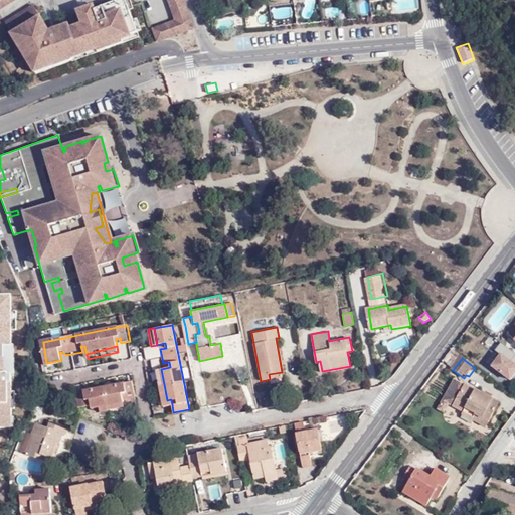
[(61,360),(46,363),(47,369),(62,365),(61,360)]
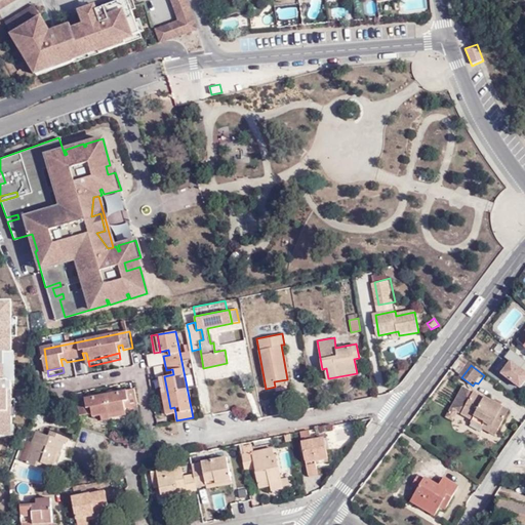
[(462,412),(473,394),(463,389),(453,407),(458,410),(462,412)]
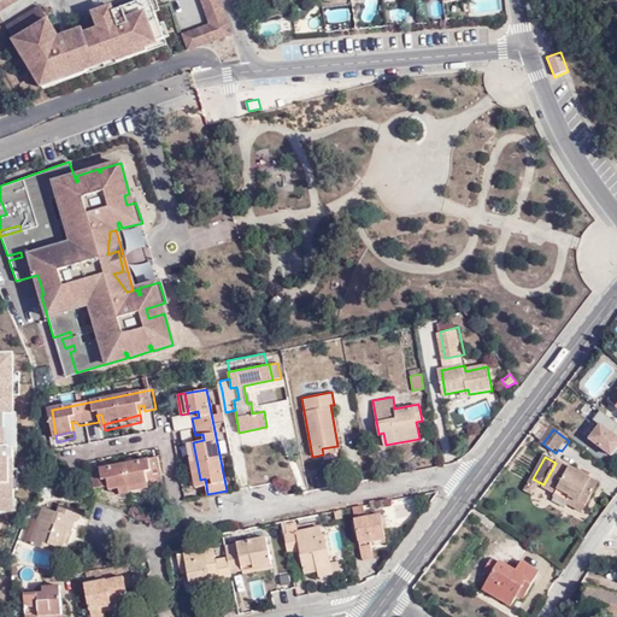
[(147,483),(163,481),(159,460),(92,472),(95,491),(110,488),(111,492),(118,491),(129,489),(148,486),(147,483)]
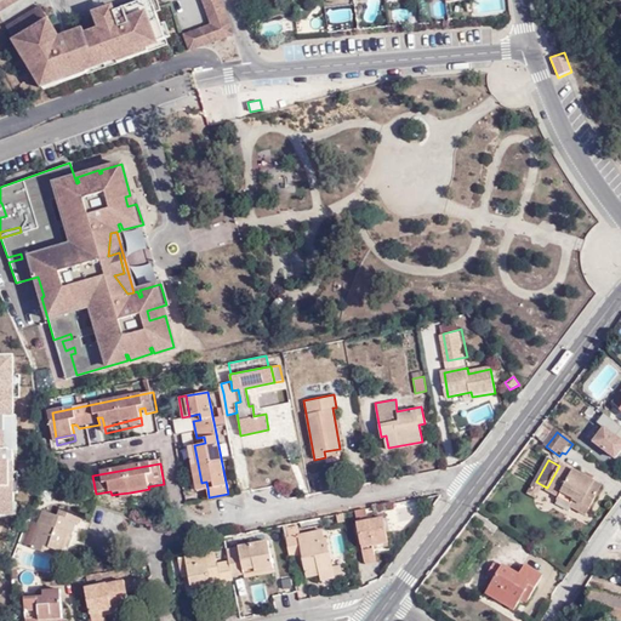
[(197,490),(208,488),(206,482),(201,483),(198,463),(192,465),(197,490)]
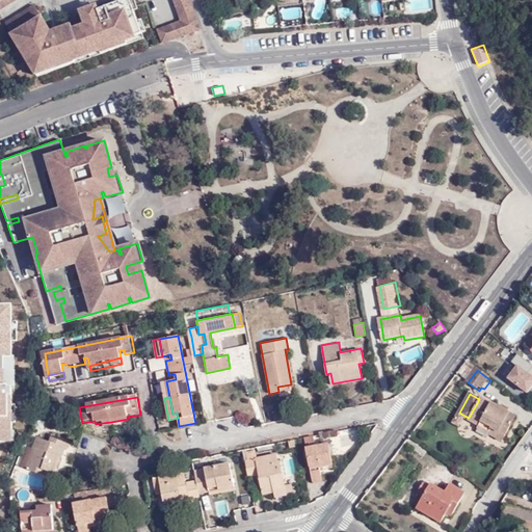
[(490,427),(504,435),(514,417),(481,397),(479,399),(469,418),(479,424),(482,419),(491,425),(490,427)]
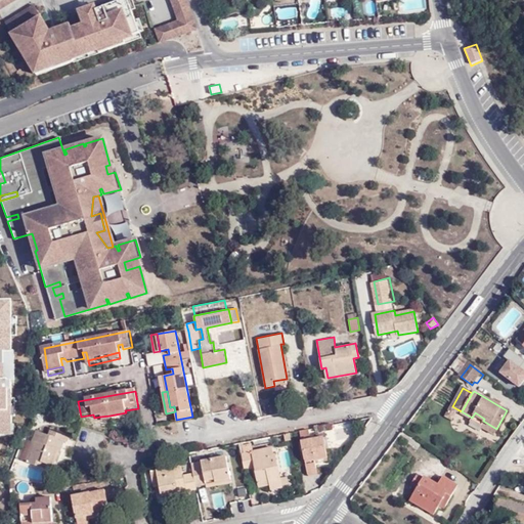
[(457,409),(452,406),(446,417),(452,421),(457,409)]
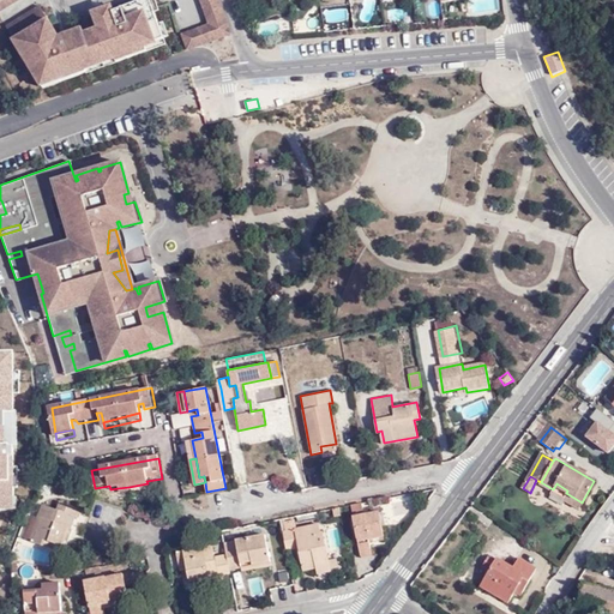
[(577,509),(582,503),(566,493),(567,491),(557,483),(553,489),(552,493),(577,509)]
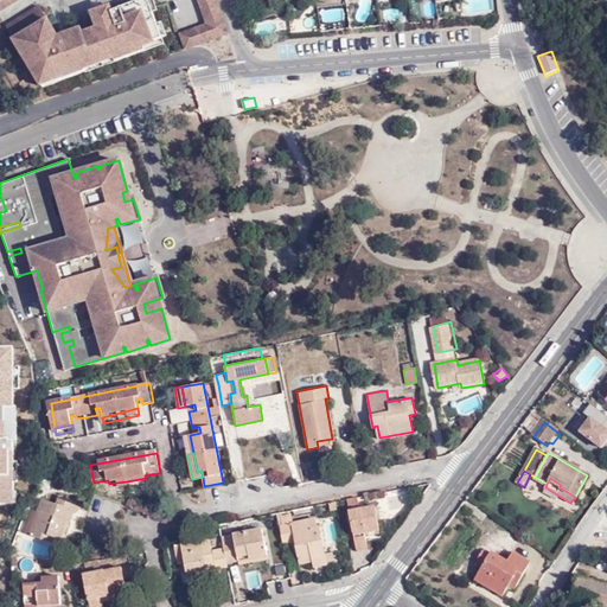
[(71,524),(75,524),(83,505),(64,498),(61,506),(46,502),(43,515),(45,516),(37,538),(46,542),(48,537),(53,538),(64,542),(71,524)]
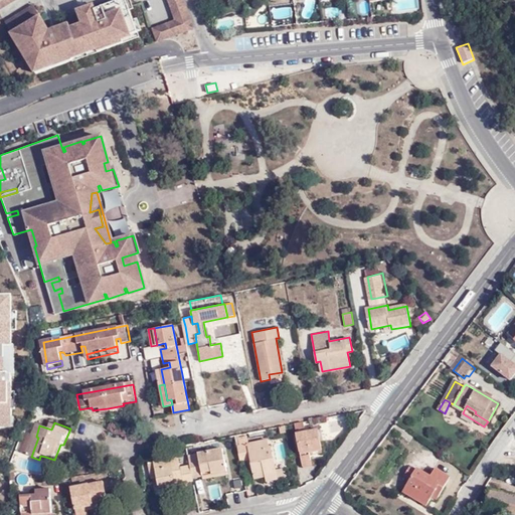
[(322,452),(319,431),(297,435),(303,469),(313,468),(310,454),(322,452)]
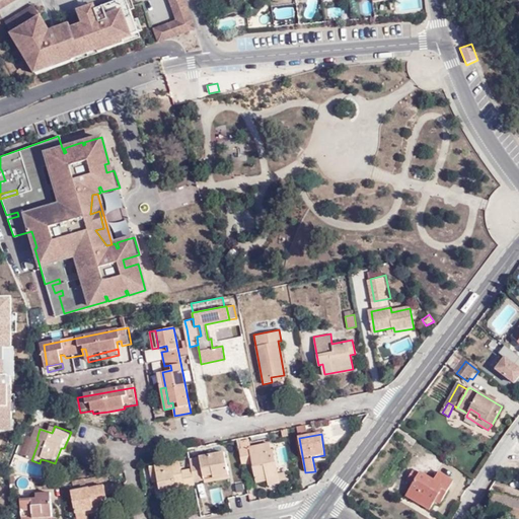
[(39,441),(36,440),(31,439),(24,457),(31,460),(39,441)]
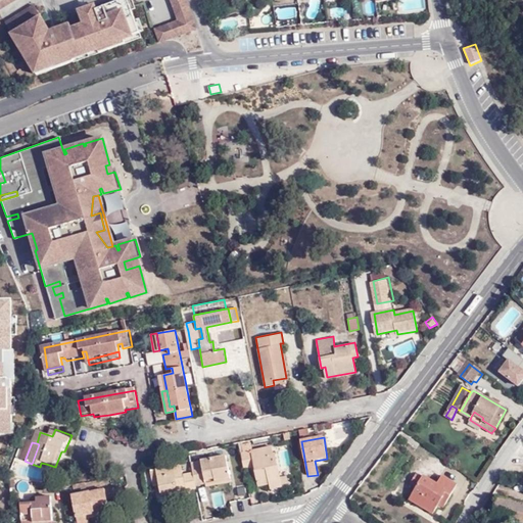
[(258,487),(269,485),(269,482),(280,480),(276,455),(273,455),(273,447),(251,450),(250,444),(239,445),(243,470),(254,468),(258,487)]
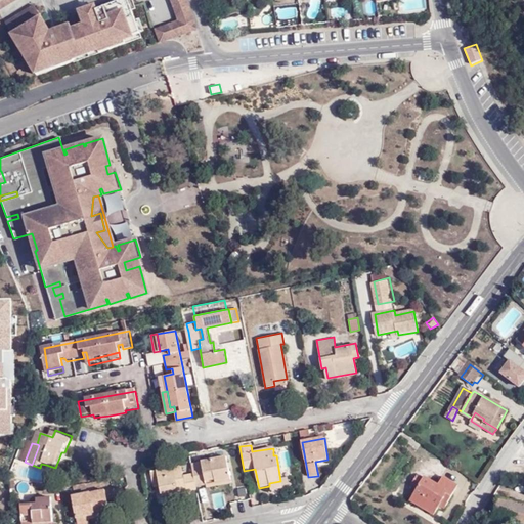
[(57,469),(64,452),(61,452),(55,468),(57,469)]
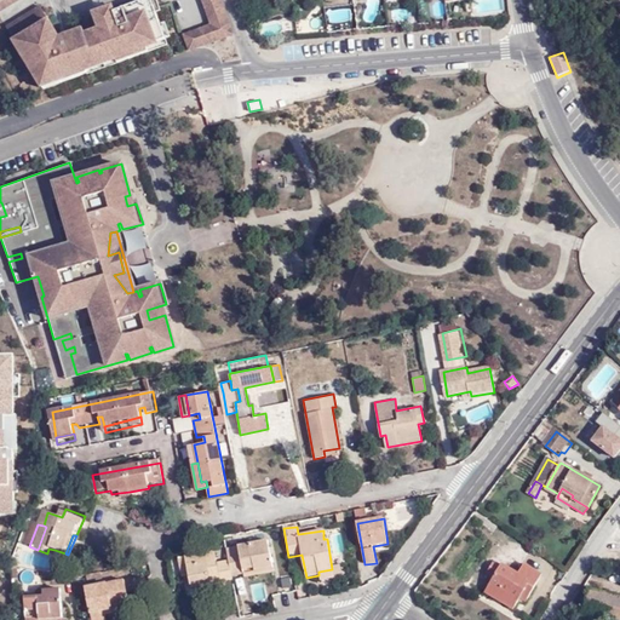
[(222,562),(224,583),(233,581),(233,578),(231,575),(244,573),(244,578),(274,573),(268,544),(227,549),(228,561),(222,562)]
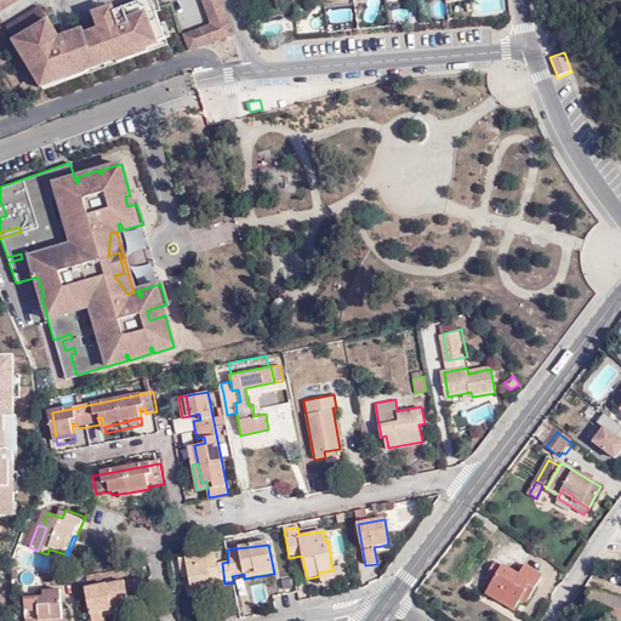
[(189,590),(224,584),(222,563),(218,564),(215,552),(184,557),(188,576),(189,590)]
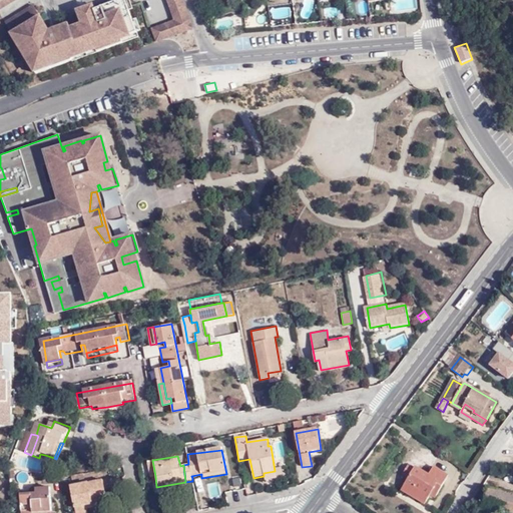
[(402,490),(427,502),(429,498),(438,502),(448,476),(431,469),(429,476),(403,467),(399,476),(406,480),(402,490)]
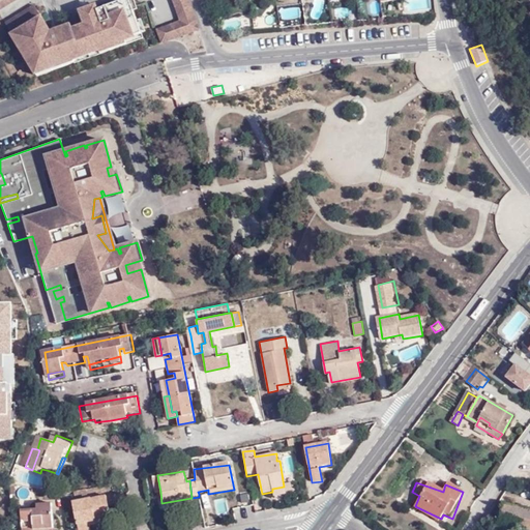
[(272,489),(272,492),(273,496),(285,495),(284,487),(272,489)]
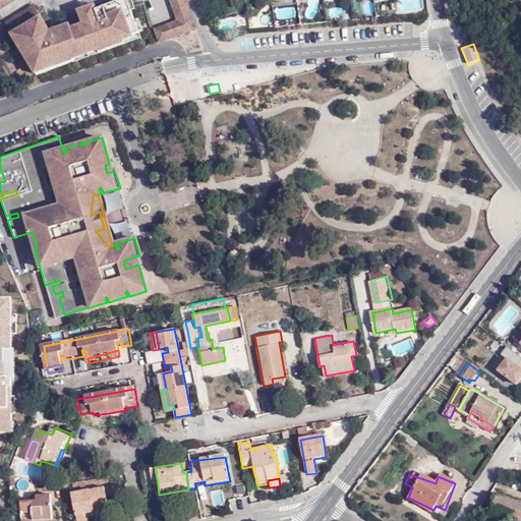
[(75,519),(89,517),(109,513),(105,487),(70,494),(75,519)]
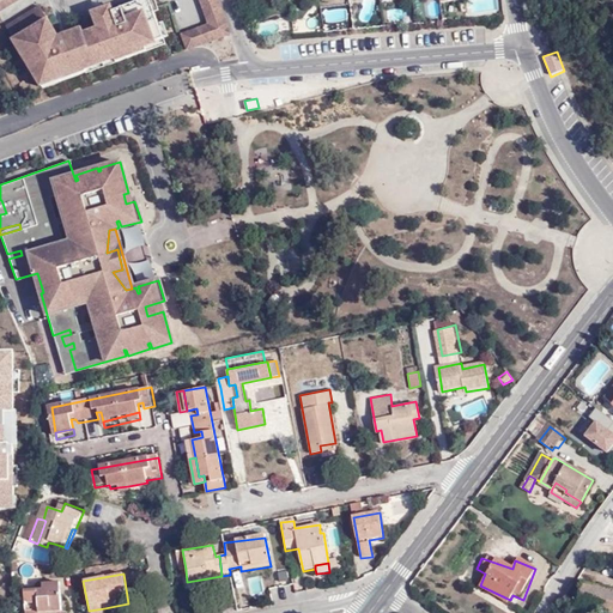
[(38,612),(62,612),(60,584),(46,584),(46,589),(24,589),(25,608),(40,607),(38,612)]
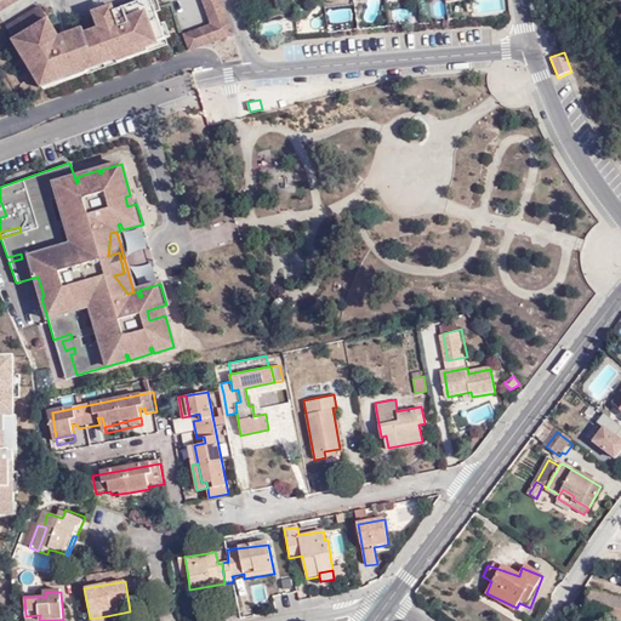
[(513,616),(517,608),(486,593),(483,603),(513,616)]
